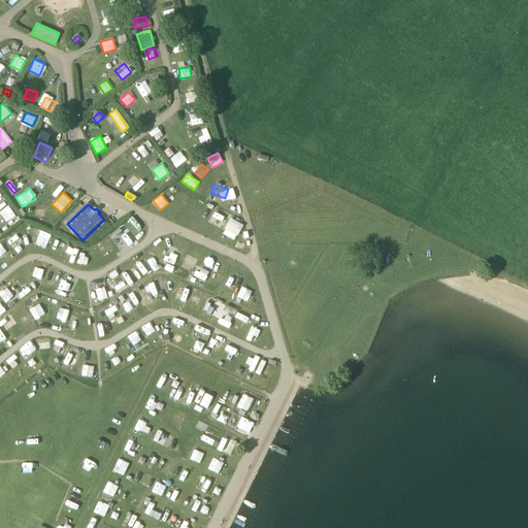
[(48,216),(48,205),(38,206),(38,217),(48,216)]
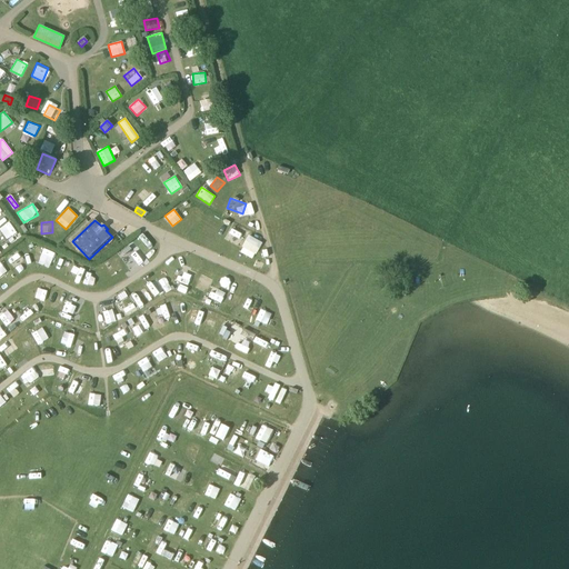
[(0,230),(7,241),(17,235),(9,222),(0,228),(0,230)]
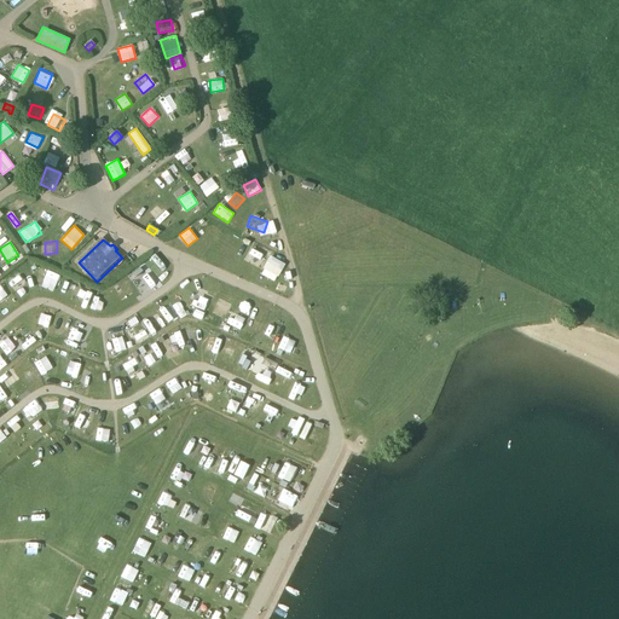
[(258,265),(264,254),(252,248),(246,259),(258,265)]
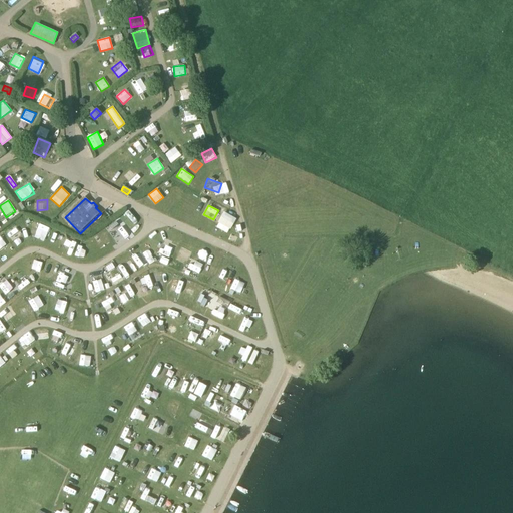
[(222,211),(217,227),(230,231),(235,216),(222,211)]
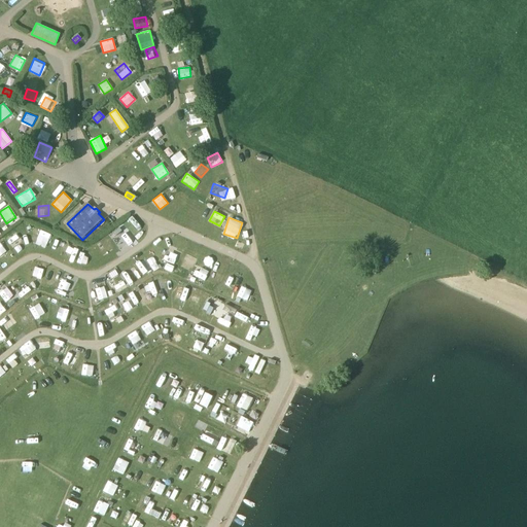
[(117,243),(126,235),(118,227),(110,235),(117,243)]
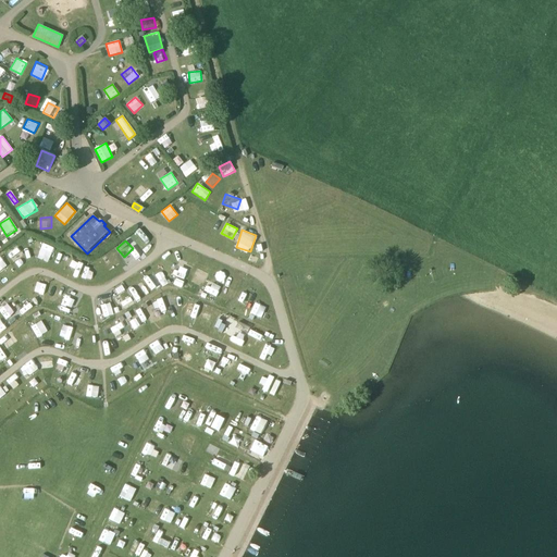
[(50,257),(53,247),(41,243),(38,252),(50,257)]
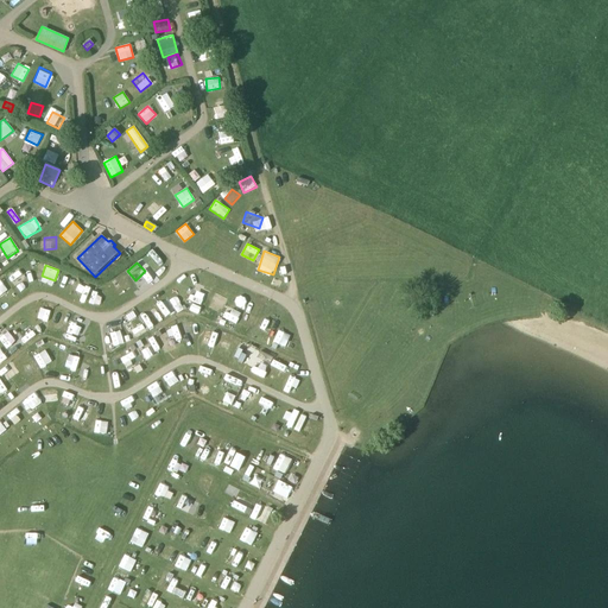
[(7,274),(14,285),(25,278),(17,267),(7,274)]
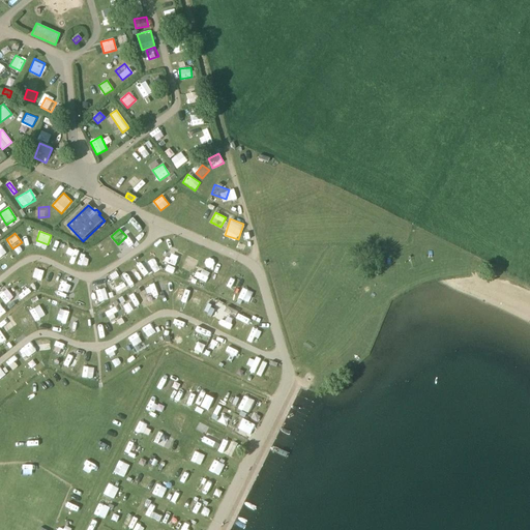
[(104,257),(114,252),(109,241),(98,246),(104,257)]
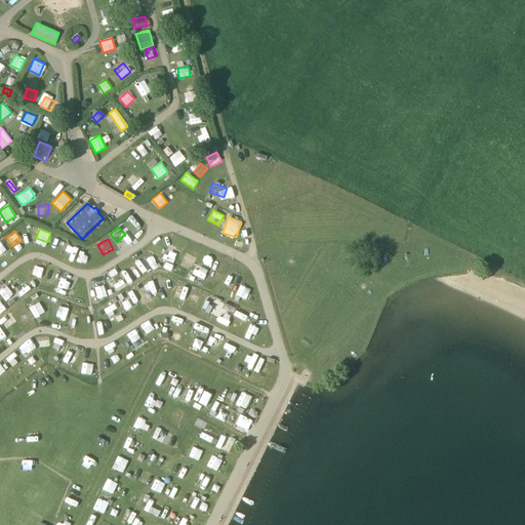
[(66,252),(73,254),(76,244),(68,242),(66,252)]
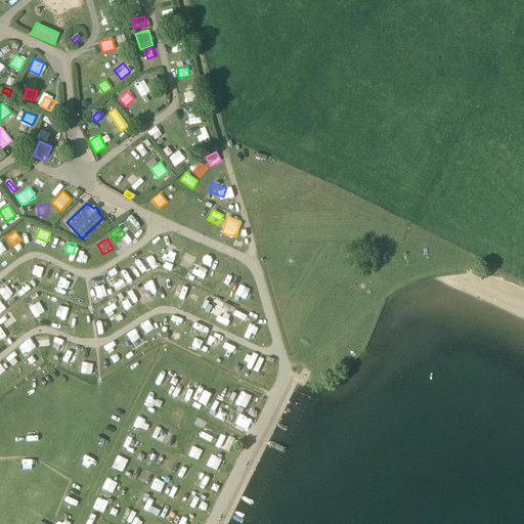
[(0,258),(3,263),(10,258),(0,244),(0,258)]
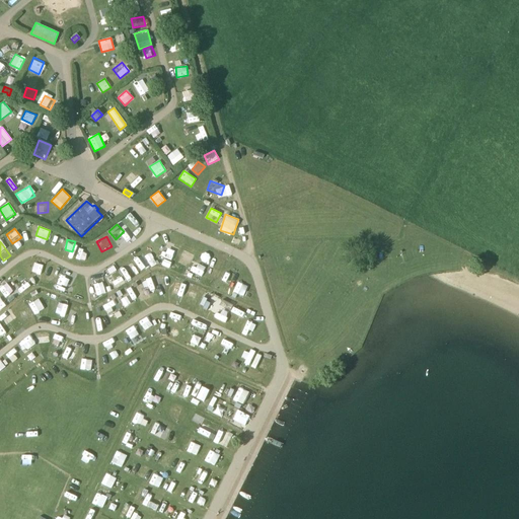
[(171,260),(176,244),(166,241),(161,256),(171,260)]
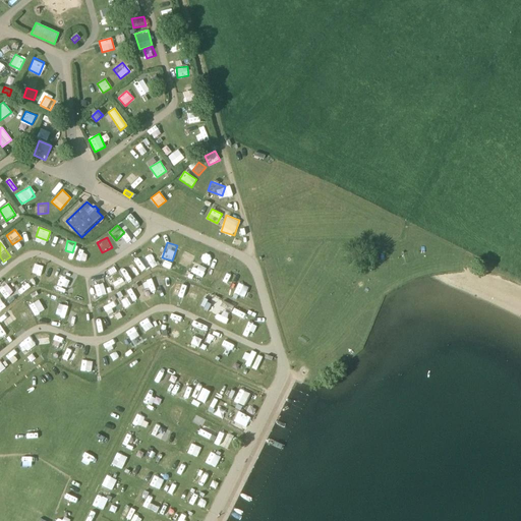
[(83,246),(82,251),(95,255),(97,251),(83,246)]
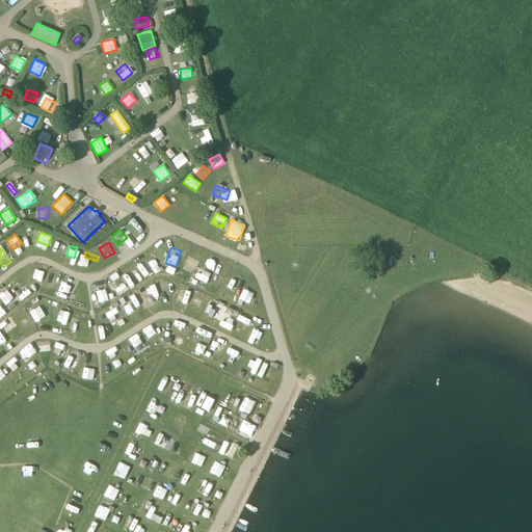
[(182,272),(191,276),(198,262),(189,258),(182,272)]
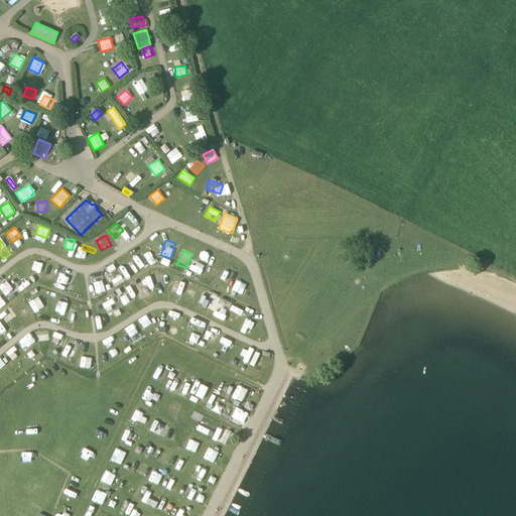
[(140,269),(148,264),(141,253),(132,258),(140,269)]
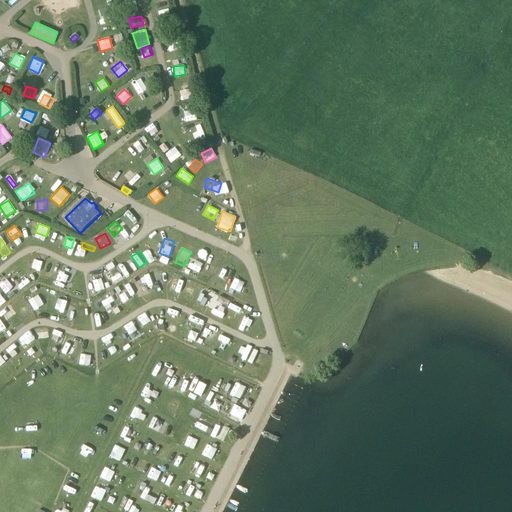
[(198,273),(204,261),(194,256),(188,267),(198,273)]
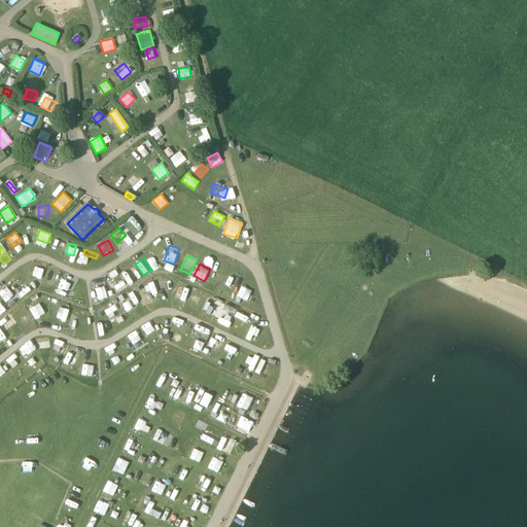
[(123,274),(128,283),(138,277),(133,268),(123,274)]
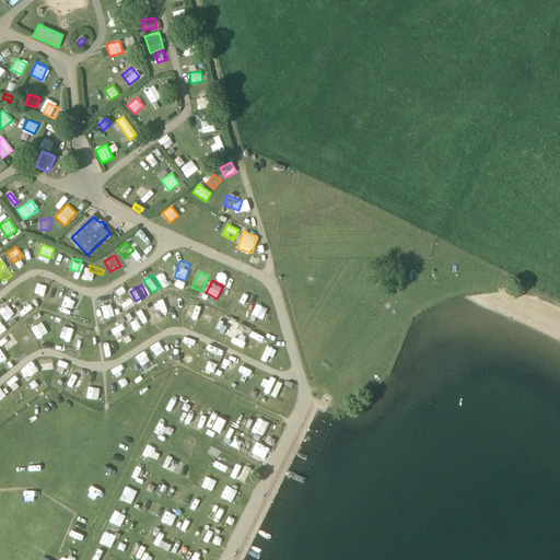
[(233,305),(237,295),(228,291),(222,301),(233,305)]
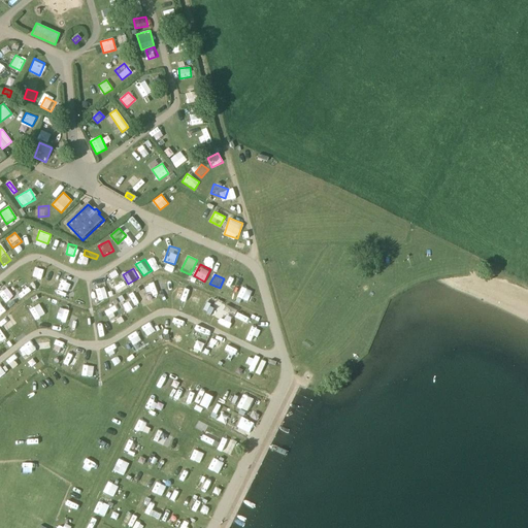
[(235,294),(239,278),(228,275),(224,292),(235,294)]
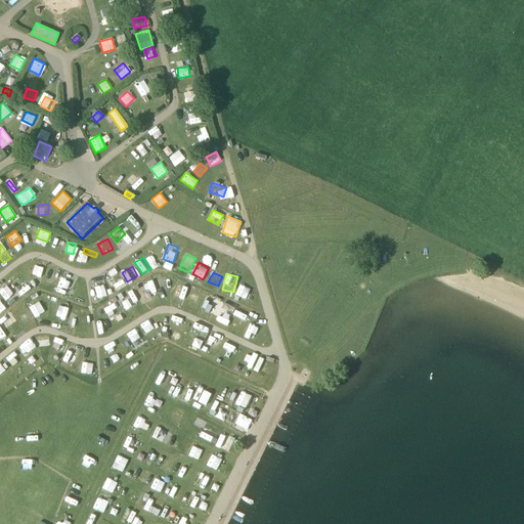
[(42,287),(43,275),(33,274),(32,286),(42,287)]
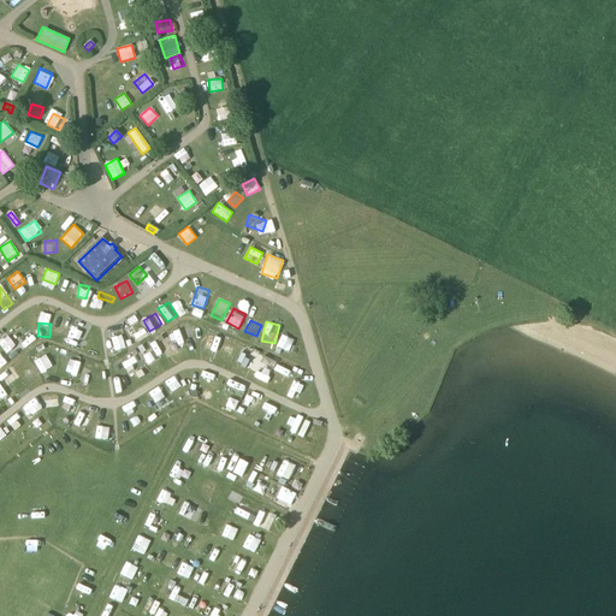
[(21,344),(33,336),(24,325),(12,333),(21,344)]
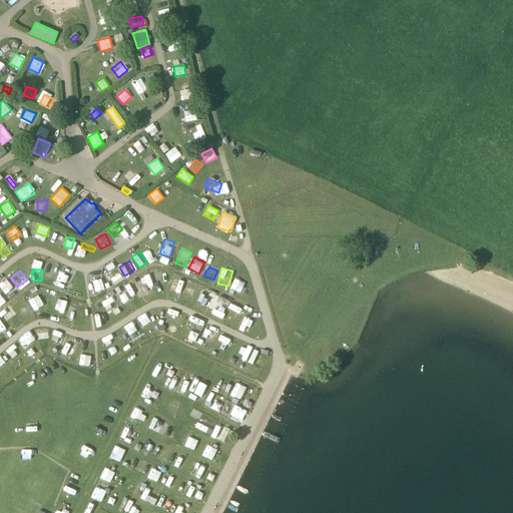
[(163,271),(152,272),(153,289),(164,289),(163,271)]
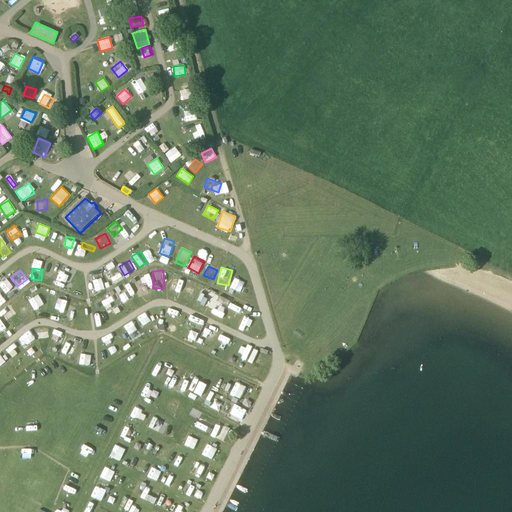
[(58,286),(63,275),(53,271),(49,282),(58,286)]
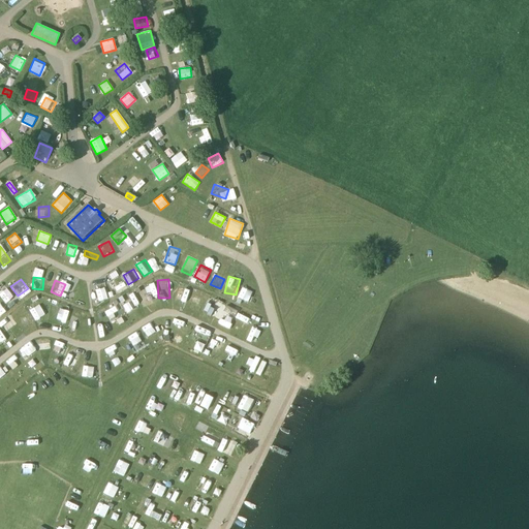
[(112,286),(114,291),(126,286),(124,282),(112,286)]
